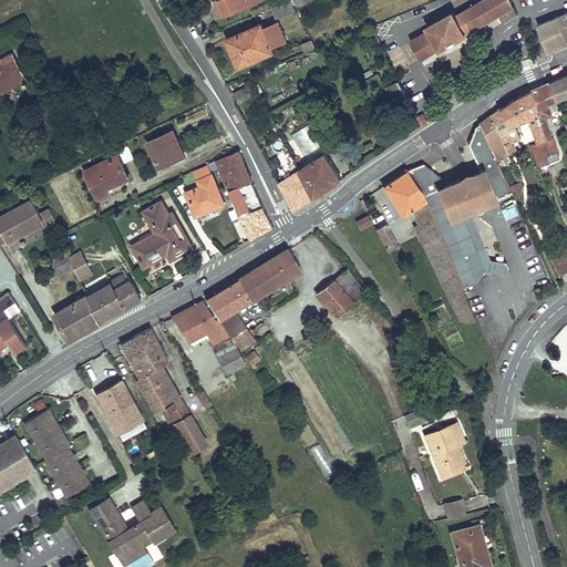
[(219,0),(223,7),(219,8),(223,17),(255,3),(253,0),(219,0)]
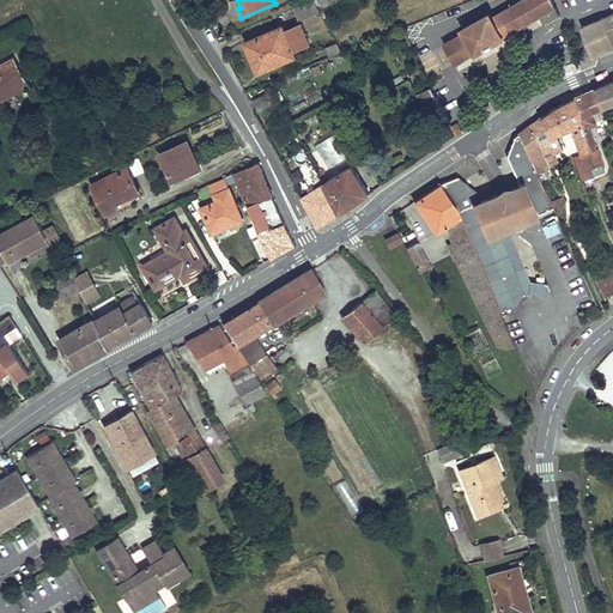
[(314,0),(313,0),(295,8),(299,20),(321,11),(314,0)]
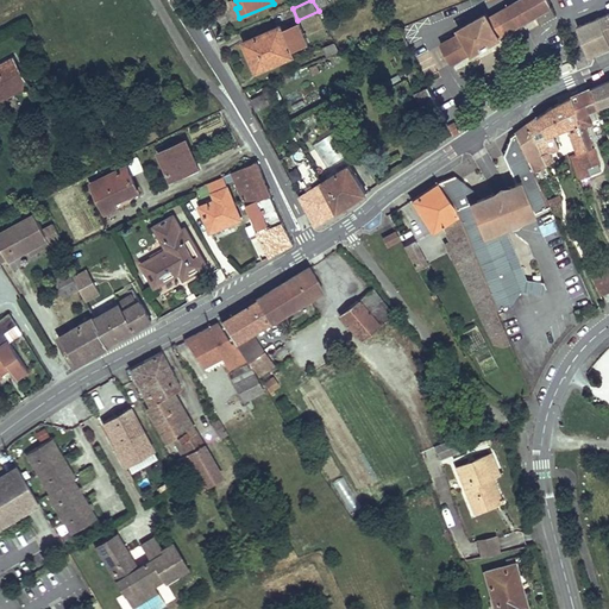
[(462,33),(441,45),(452,63),(473,51),(473,54),(501,38),(500,36),(552,6),(550,0),(521,0),(490,18),(487,13),(459,29),(462,33)]
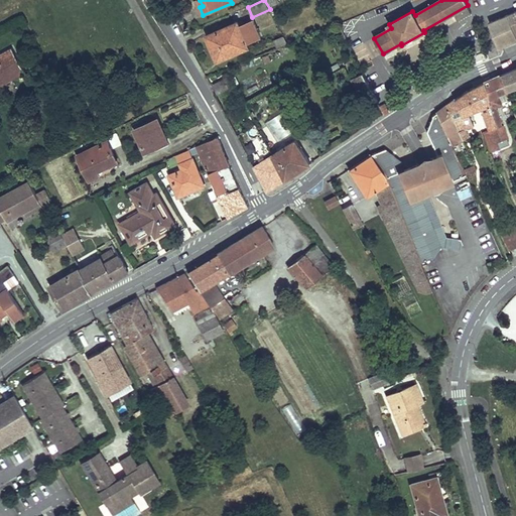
[(508,13),(489,21),(498,43),(499,46),(515,38),(515,10),(514,11),(515,15),(510,18),(508,13)]
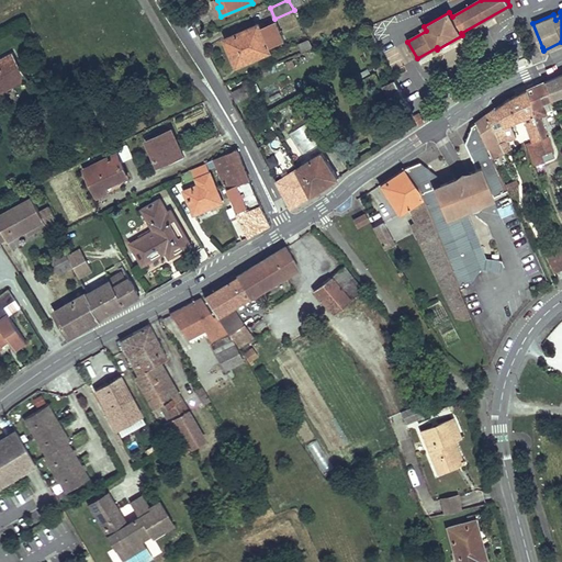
[(259,23),(226,37),(237,65),(271,51),(269,45),(278,42),(283,40),(276,22),(261,29),(259,23)]
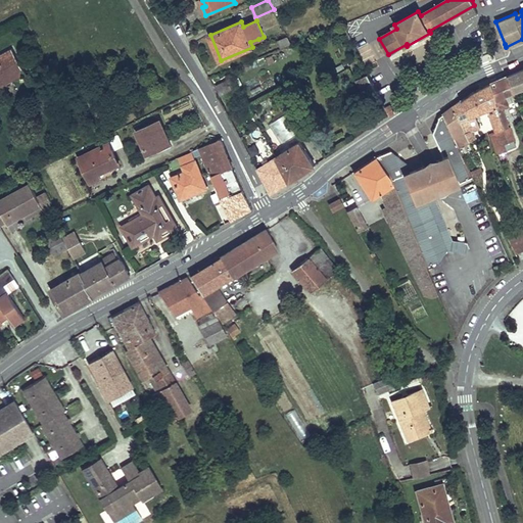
[(280,39),(283,46),(290,43),(287,36),(280,39)]
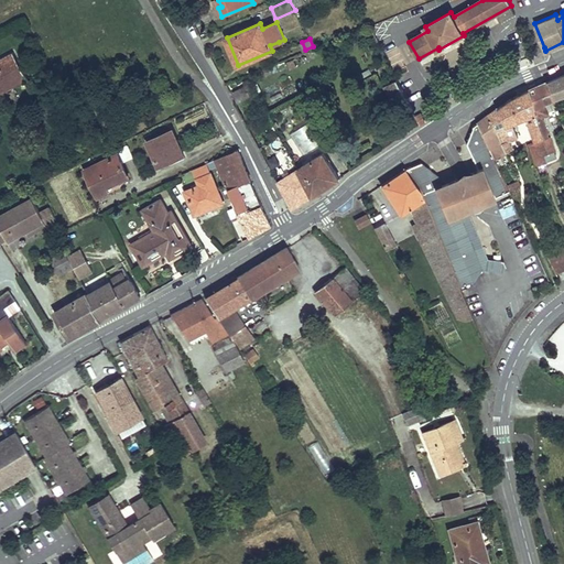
[(409,42),(386,55),(394,73),(419,58),(409,42)]
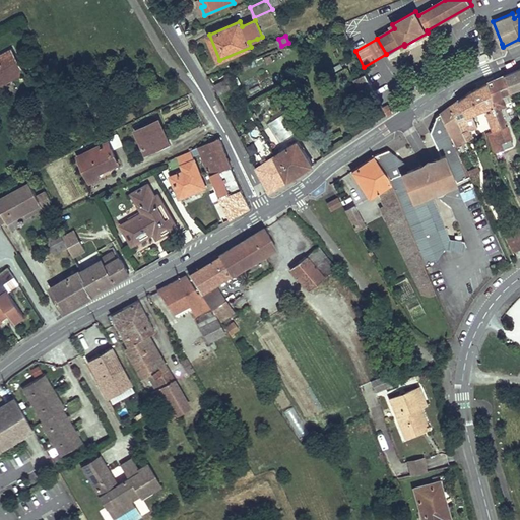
[(0,86),(25,72),(12,48),(0,55),(0,86)]
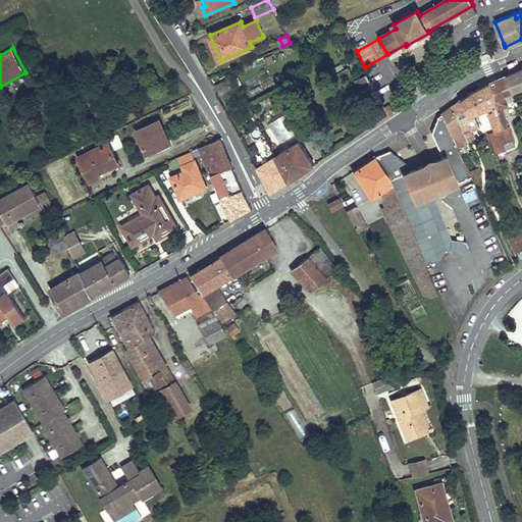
[(521,69),(507,76),(512,93),(521,88),(521,69)]
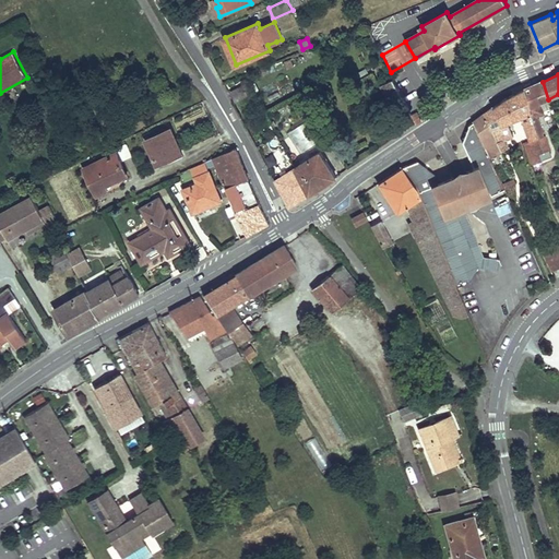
[(394,79),(382,84),(399,115),(409,109),(394,79)]
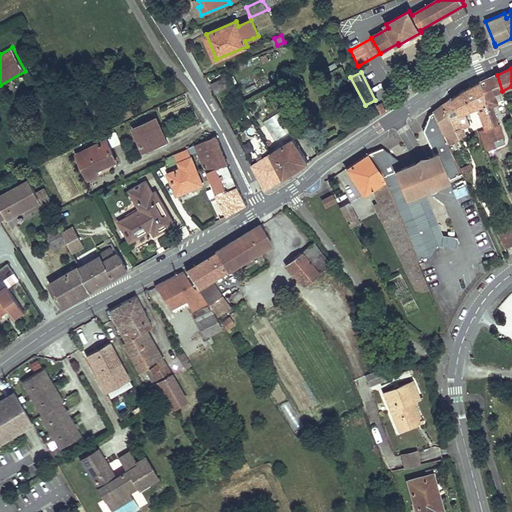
[(229,75),(214,84),(218,93),(233,84),(229,75)]
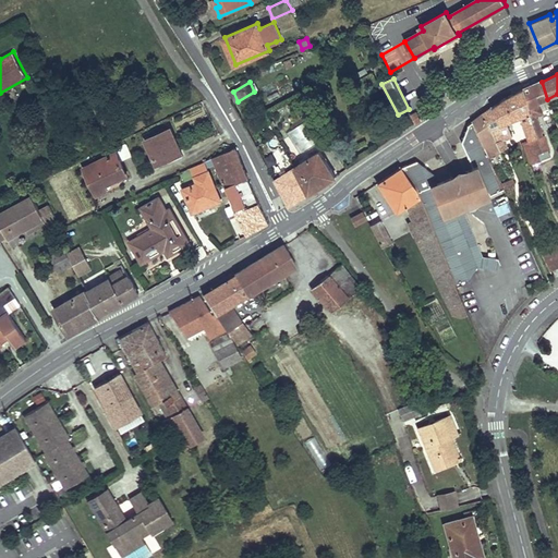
[(542,82),(522,91),(526,107),(530,117),(541,113),(537,104),(547,100),(547,99),(542,82)]
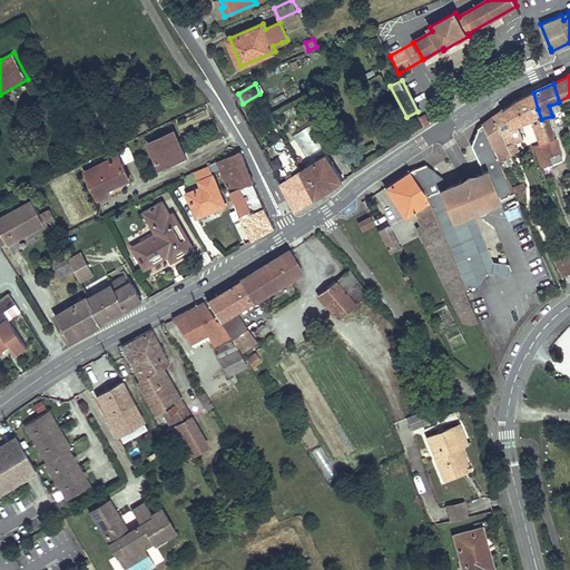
[(514,101),(494,116),(511,155),(517,151),(513,143),(522,139),(517,124),(531,118),(540,144),(549,139),(541,119),(538,109),(533,92),(514,101)]
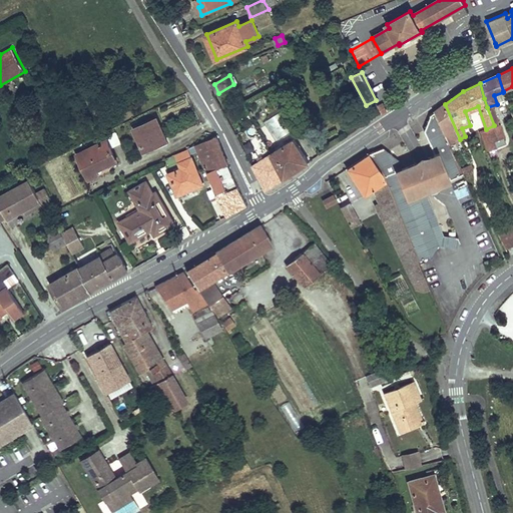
[(264,103),(267,113),(277,109),(274,100),(264,103)]
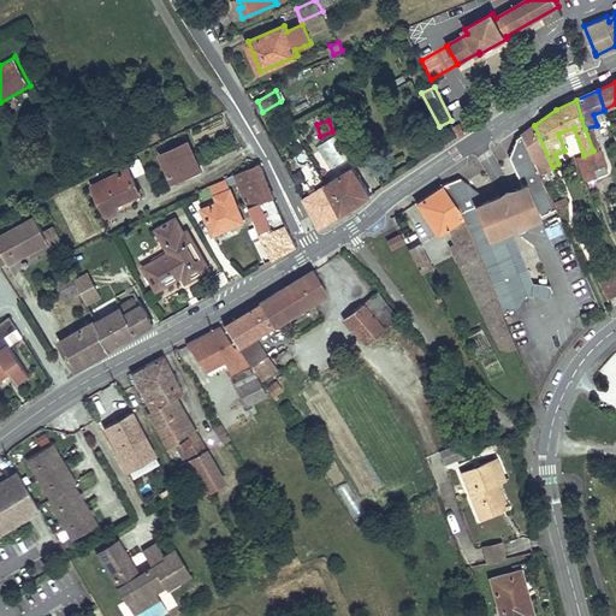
[(534,125),(520,135),(539,173),(552,167),(534,125)]
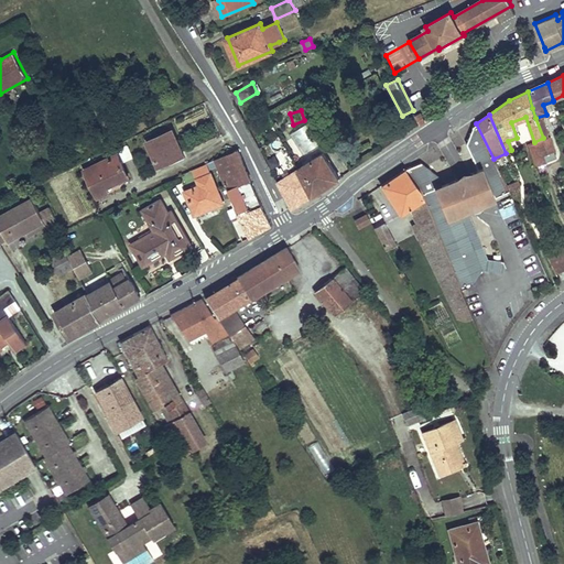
[(422,162),(405,169),(408,172),(421,191),(424,199),(433,219),(443,243),(459,285),(473,280),(477,266),(459,213),(467,209),(467,208),(484,201),(485,203),(495,198),(495,197),(509,191),(507,186),(494,159),(476,123),(470,128),(472,129),(465,143),(477,170),(470,173),(472,175),(455,183),(454,181),(446,184),(422,162)]
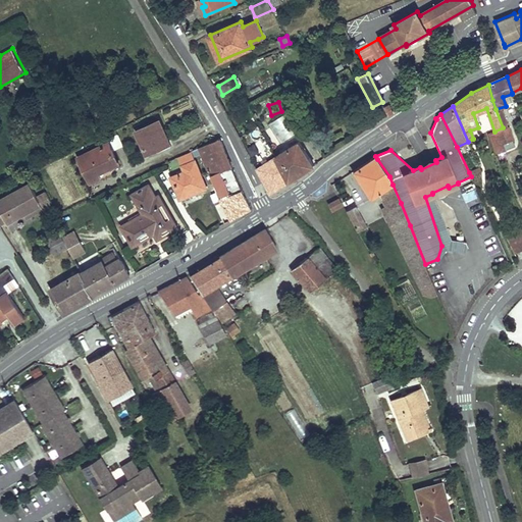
[(275,132),(288,132),(286,117),(274,118),(275,132)]
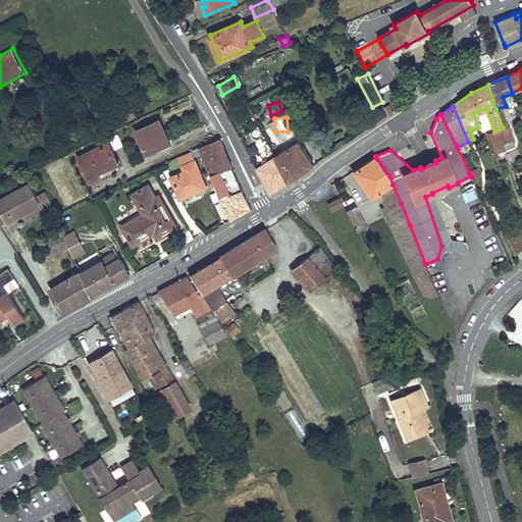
[(160,120),(138,131),(148,153),(157,149),(155,146),(169,141),(160,120)]
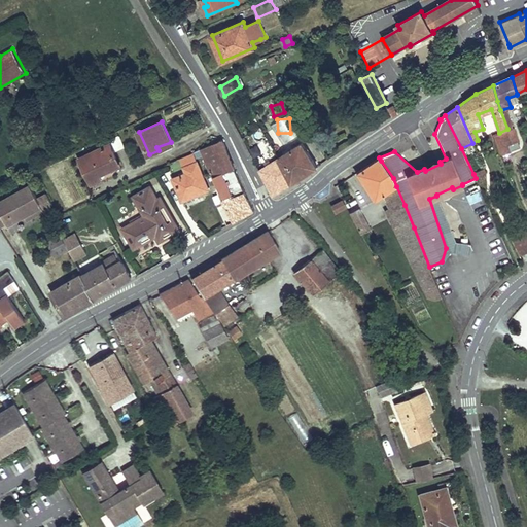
[(119,137),(109,142),(110,144),(114,152),(125,148),(119,137)]
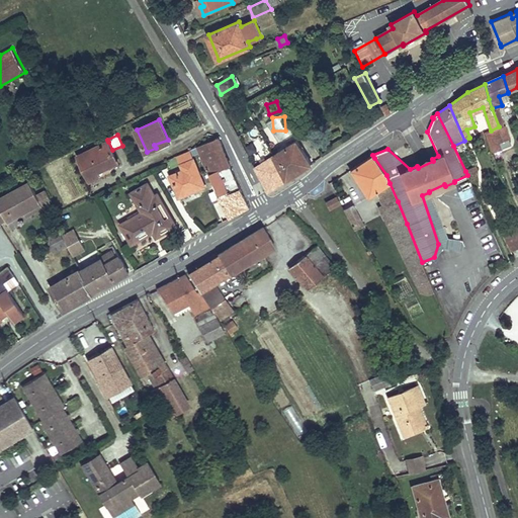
[(212,140),(198,147),(203,158),(210,173),(231,165),(224,149),(219,137),(212,140)]
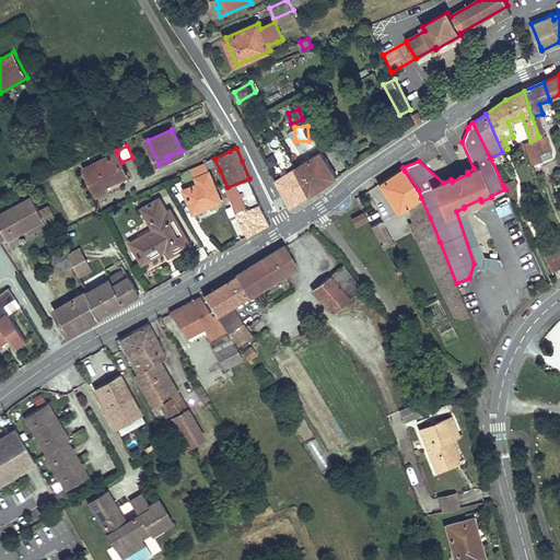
[(182,151),(166,156),(168,160),(170,163),(184,156),(182,151)]
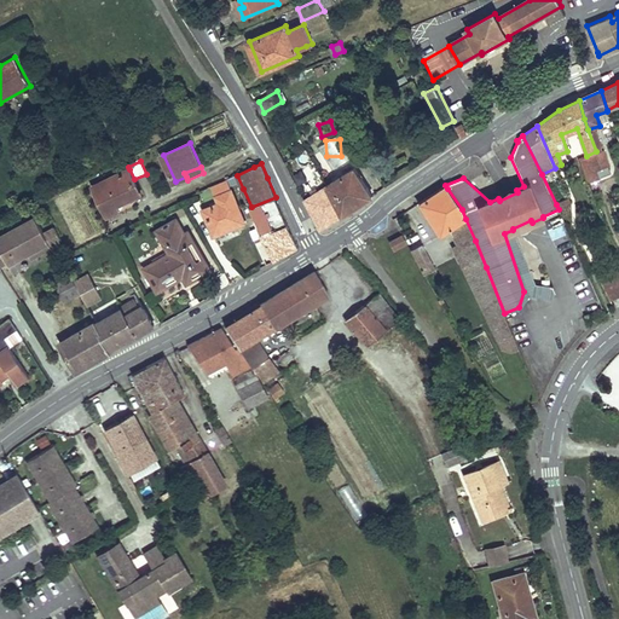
[(356,168),(329,185),(345,214),(374,196),(356,168)]
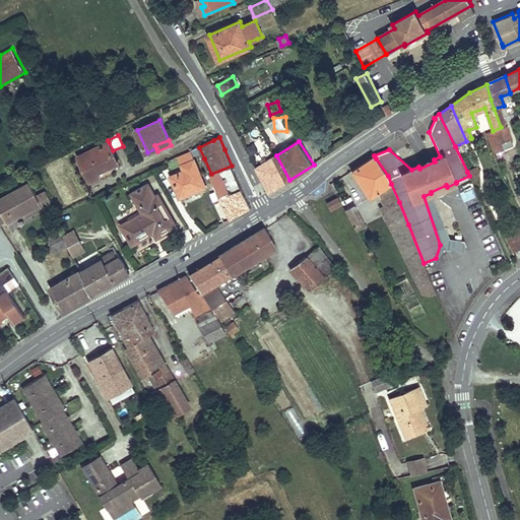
[(109,142),(79,156),(90,182),(102,177),(99,171),(119,161),(113,150),(109,142)]
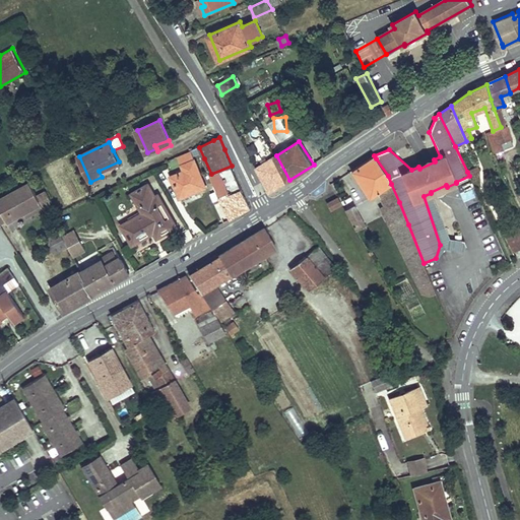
[(275,155),(257,168),(270,193),(289,180),(276,155),(275,155)]
